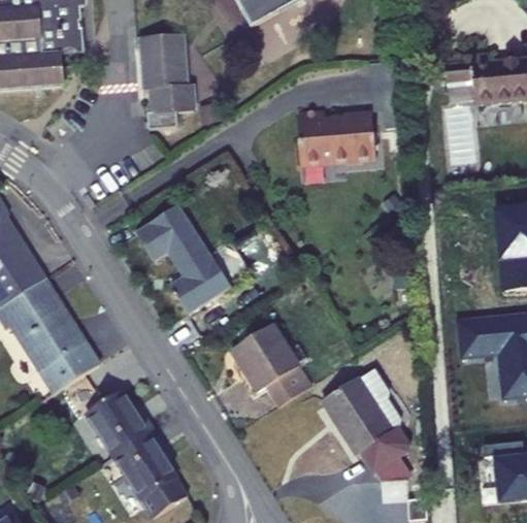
[(0,87),(64,83),(61,51),(81,48),(78,2),(86,1),(86,0),(0,0),(0,87)]
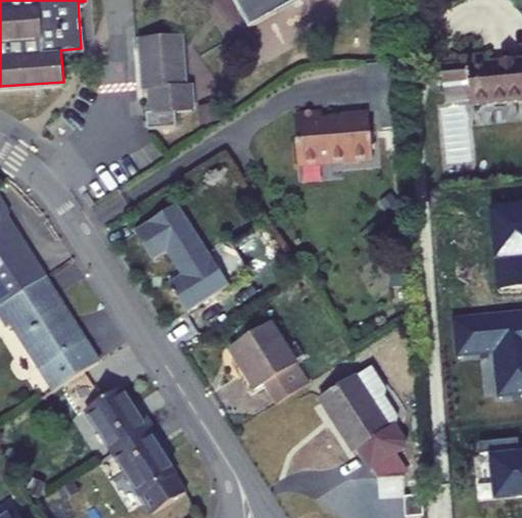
[(234,0),(248,25),(291,0),(234,0)]
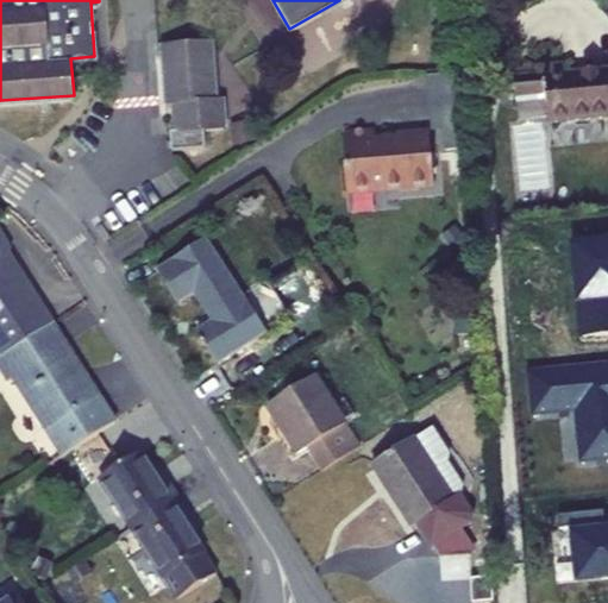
[(223,95),(215,96),(211,37),(164,39),(169,99),(176,99),(177,125),(170,125),(173,143),(206,143),(205,124),(225,124),(223,95)]
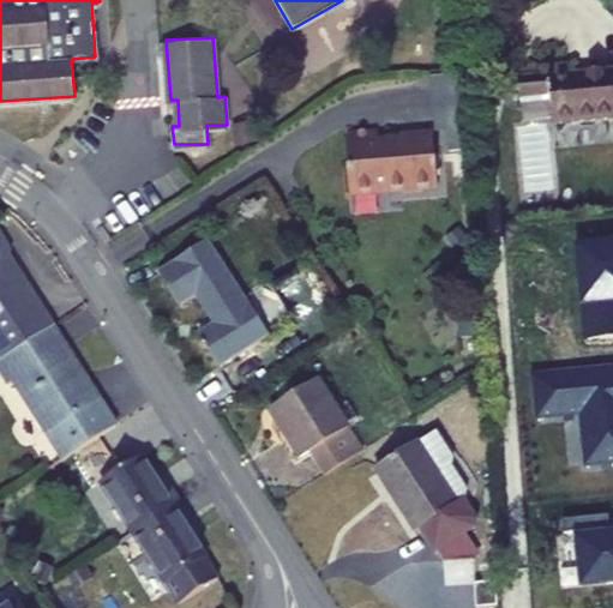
[(612,65),(575,71),(574,60),(514,66),(517,101),(541,98),(540,91),(547,91),(551,120),(612,112),(612,65)]
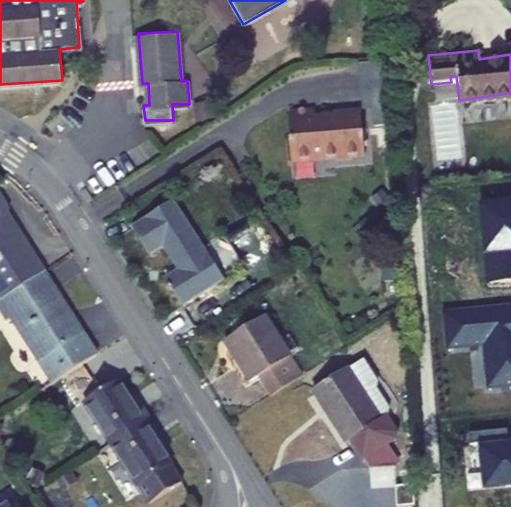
[(361,107),(288,112),(292,157),(365,152),(362,122),(361,107)]
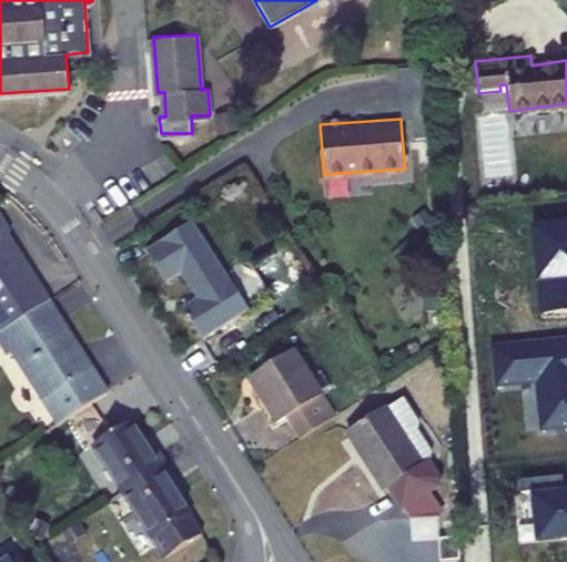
[(212,225),(225,217),(220,207),(205,216),(212,225)]
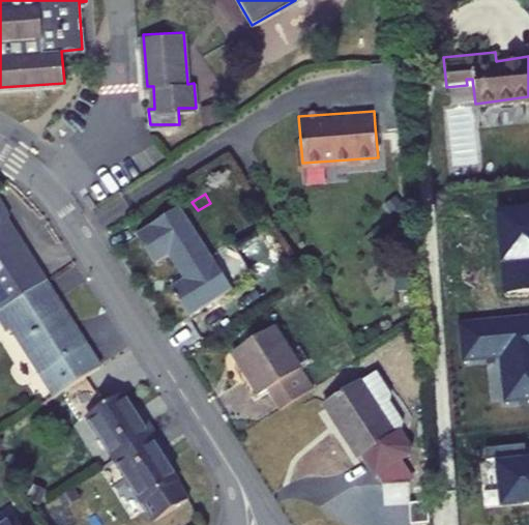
[(528,202),(493,206),(498,261),(501,260),(504,291),(528,288),(528,202)]
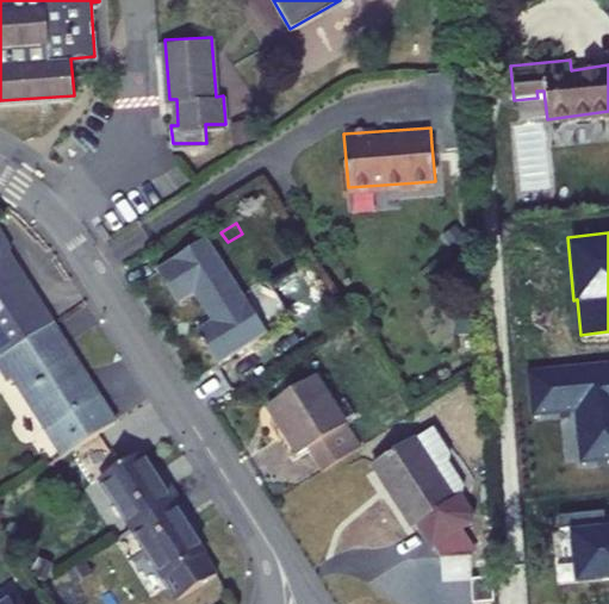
[(199,327),(219,360),(267,330),(206,236),(160,266),(180,299),(196,290),(215,317),(199,327)]
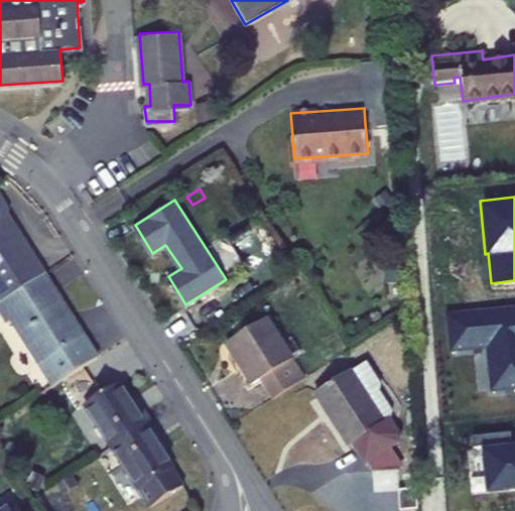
[(0,297),(44,269),(5,208),(0,210),(0,297)]
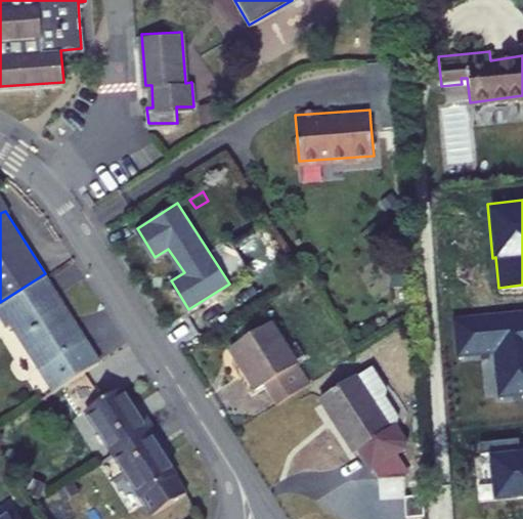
[(30,348),(35,344),(44,358),(39,362),(54,388),(99,359),(45,273),(0,302),(0,313),(7,323),(12,320),(30,348)]
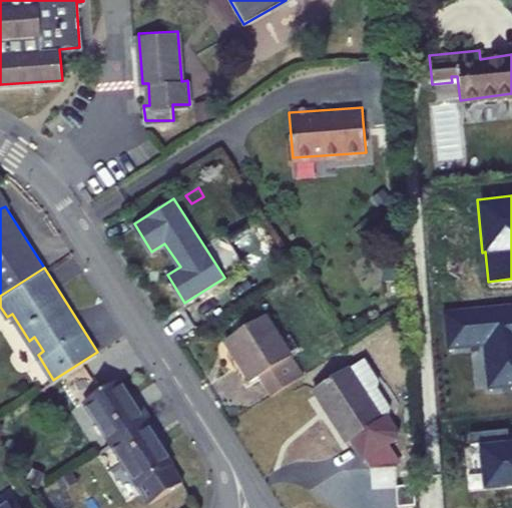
[(511,301),(442,308),(446,349),(483,346),(486,388),(511,385),(511,301)]
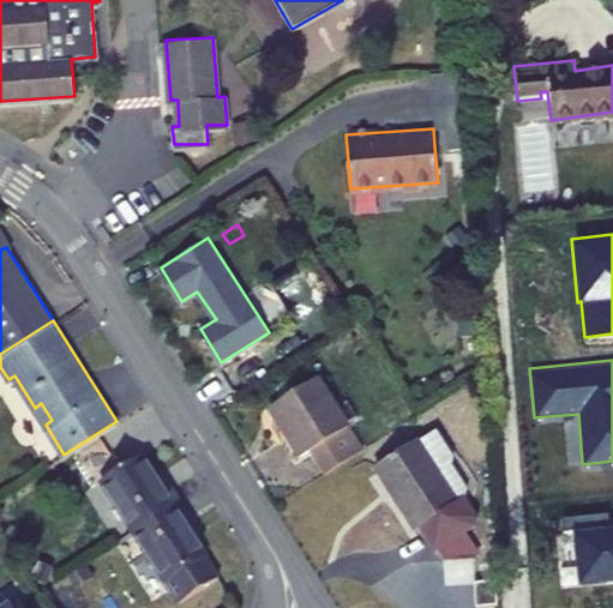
[(347,396),(335,403),(317,374),(270,403),(286,431),(287,428),(302,453),(316,445),(330,468),(364,446),(346,419),(358,411),(347,396)]
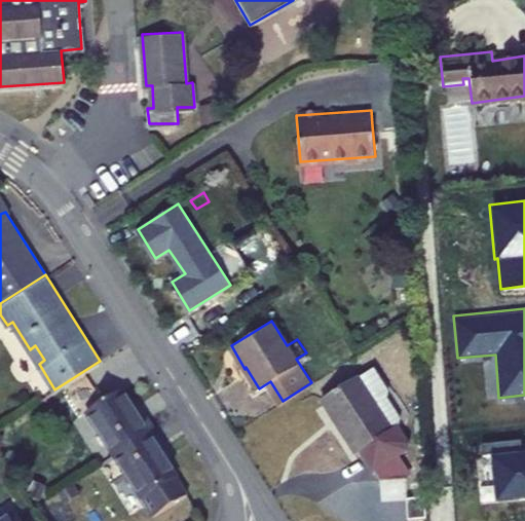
[(39,364),(44,360),(35,345),(30,349),(39,364)]
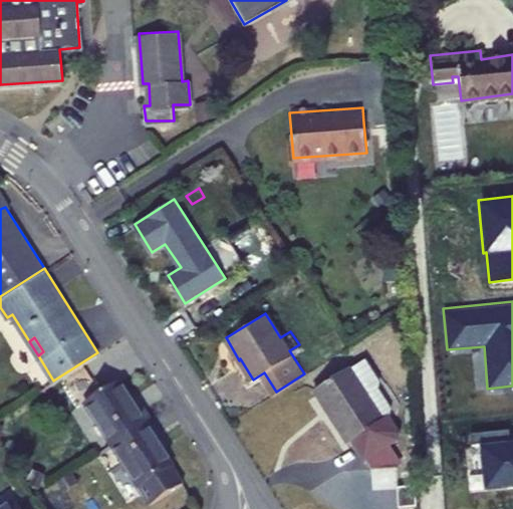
[(349,365),(313,390),(346,441),(351,437),(369,466),(393,464),(381,447),(398,437),(398,433),(387,415),(389,405),(376,386),(377,377),(363,356),(349,365)]
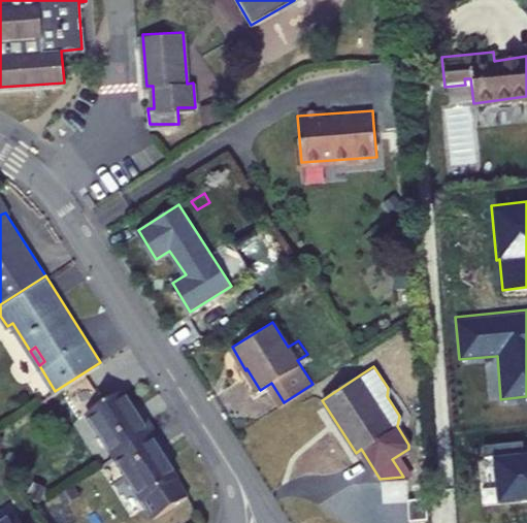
[(147,414),(141,418),(122,388),(88,411),(116,455),(157,428),(147,414)]
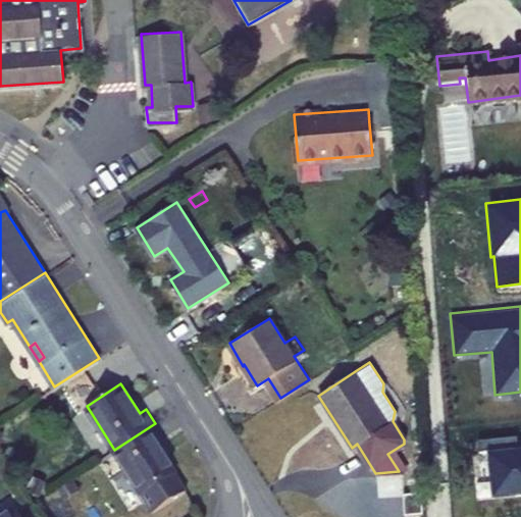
[(158,442),(165,437),(155,423),(114,450),(124,464),(111,473),(128,501),(142,492),(153,509),(188,486),(158,442)]
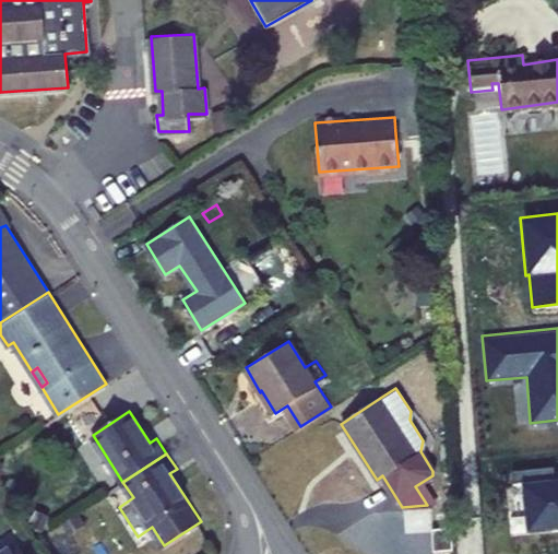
[(557,479),(521,482),(525,535),(557,532),(557,479)]
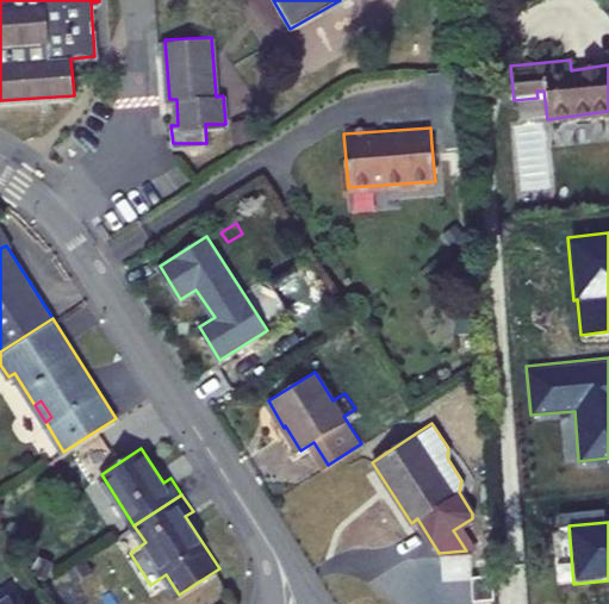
[(499,572),(477,574),(479,599),(501,597),(499,572)]
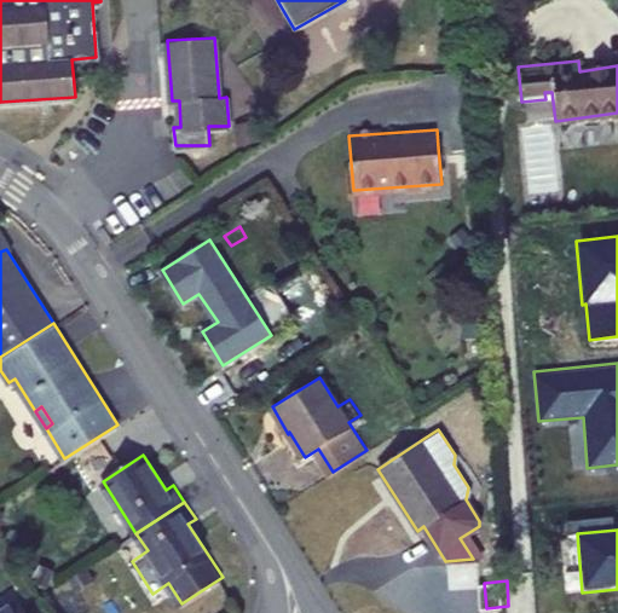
[(28,612),(22,601),(3,612),(28,612)]
